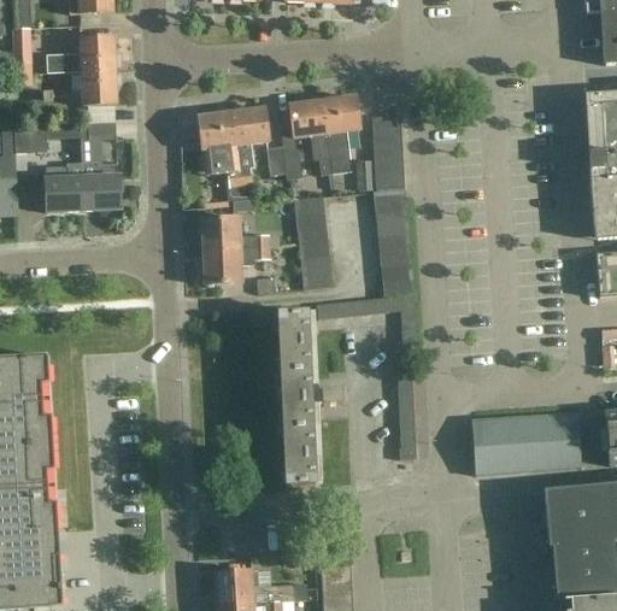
[(77,0),(78,11),(113,10),(112,0),(77,0)]
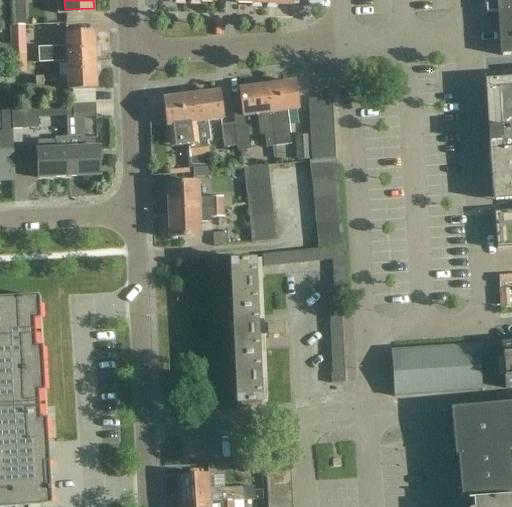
[(486,0),(487,9),(498,8),(498,10),(511,9),(511,0),(486,0)]
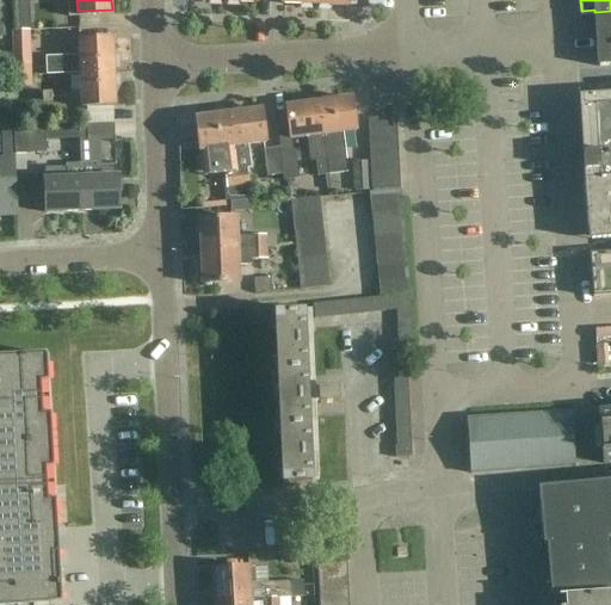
[(610,11),(593,12),(597,62),(610,61),(610,11)]
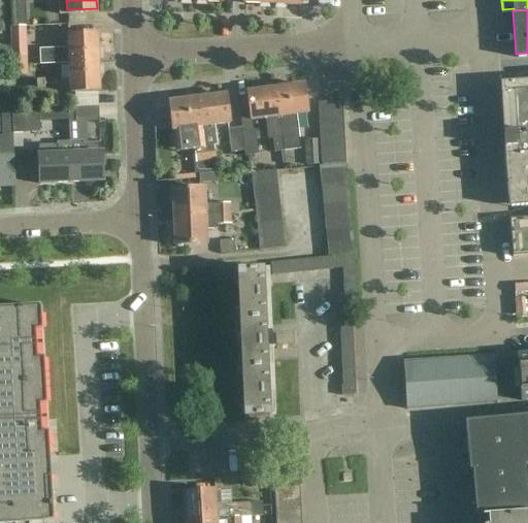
[(99,58),(98,29),(69,30),(70,44),(41,45),(41,61),(69,59),(99,58)]
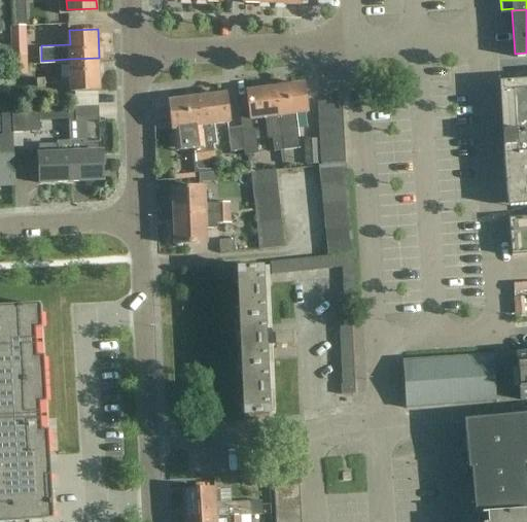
[(13,62),(27,61),(27,51),(12,51),(13,62)]
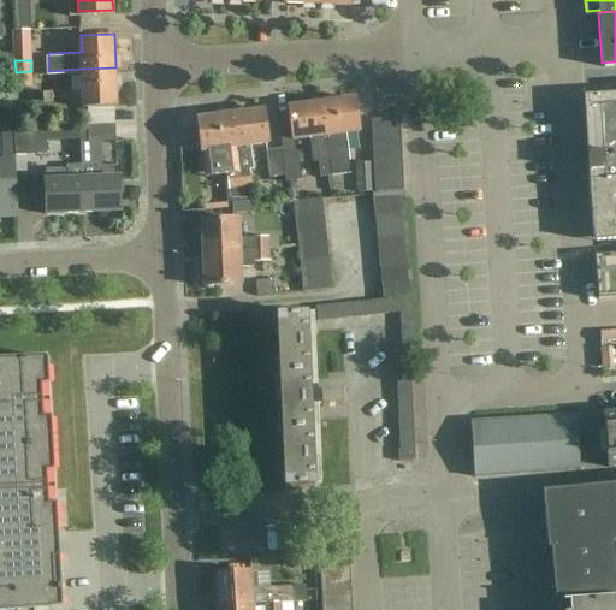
[(116,67),(81,69),(82,104),(117,102),(116,67)]
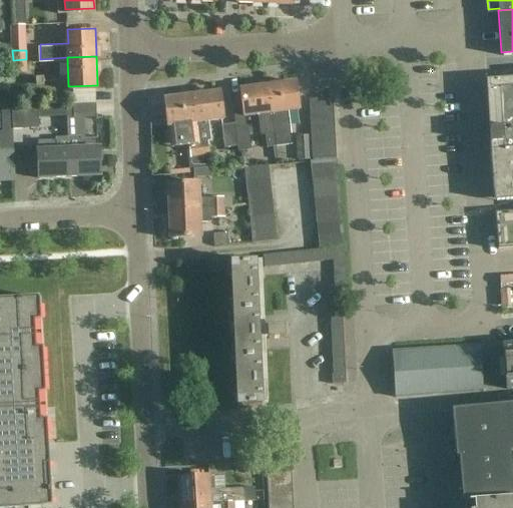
[(27,69),(26,59),(13,60),(13,69),(27,69)]
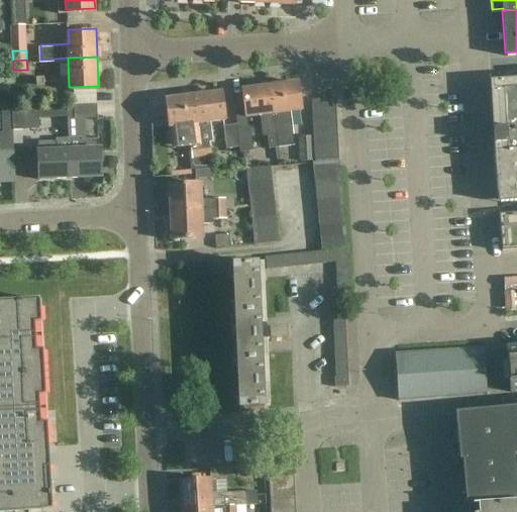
[(516,74),(490,77),(495,152),(499,200),(516,198),(516,74)]
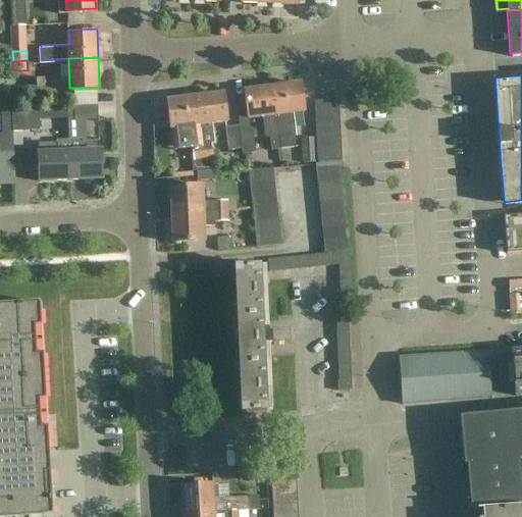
[(297,144),(293,110),(306,108),(302,80),(273,84),(277,112),(281,146),(297,144)]
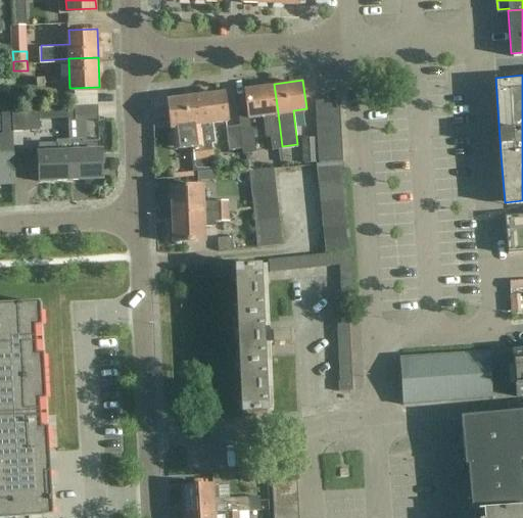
[(278,112),(274,84),(263,85),(245,87),(249,115),(264,113),(266,134),(271,134),(272,147),(282,146),(278,112)]
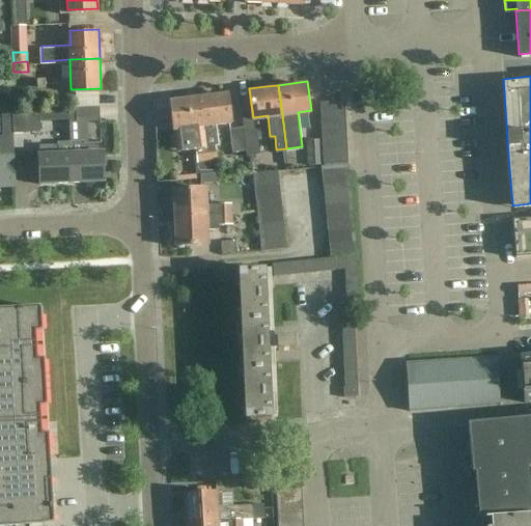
[(229,91),(199,94),(203,123),(202,123),(205,144),(207,159),(218,158),(217,144),(219,143),(217,121),(232,120),(229,91)]
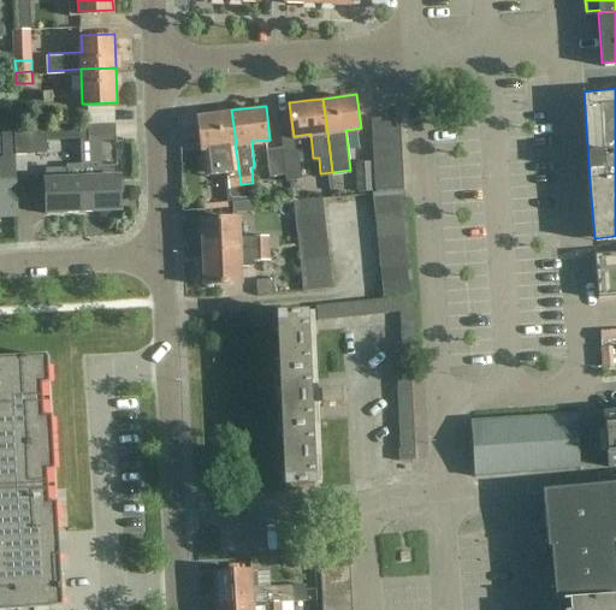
[(223,144),(235,143),(236,143),(231,110),(197,114),(202,148),(203,147),(205,160),(225,158),(223,144)]
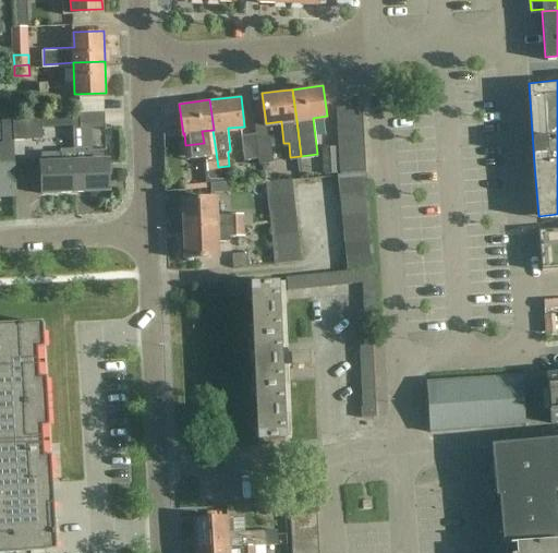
[(337,105),(337,118),(363,117),(363,104),(337,105)]
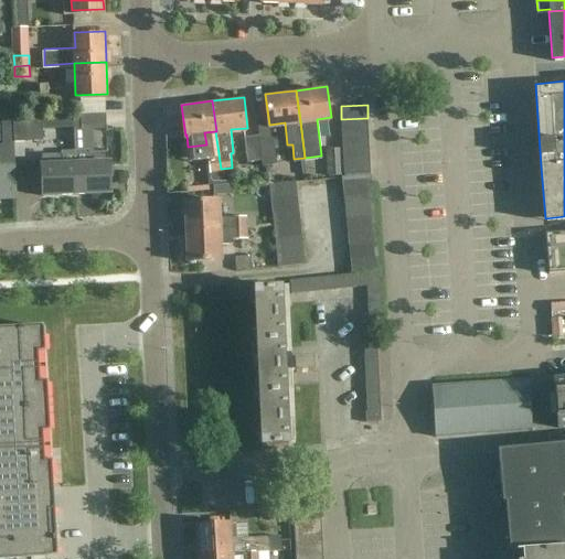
[(75,146),(76,191),(112,189),(109,159),(108,159),(108,148),(87,149),(86,125),(106,124),(106,110),(82,111),(73,111),(74,146),(75,146)]
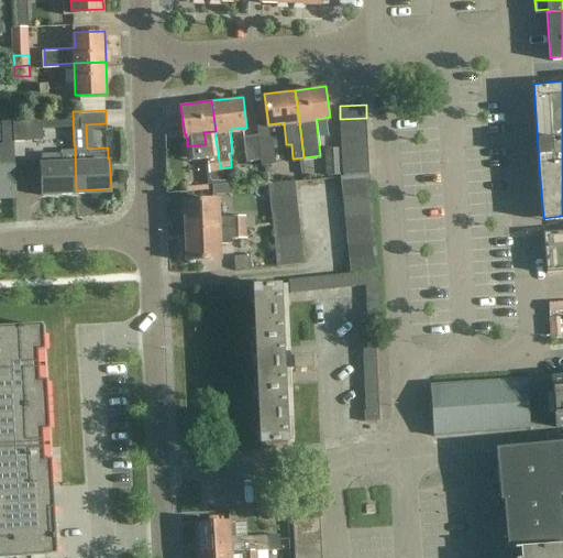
[(42,137),(41,112),(13,113),(13,119),(14,137),(14,138),(42,137)]
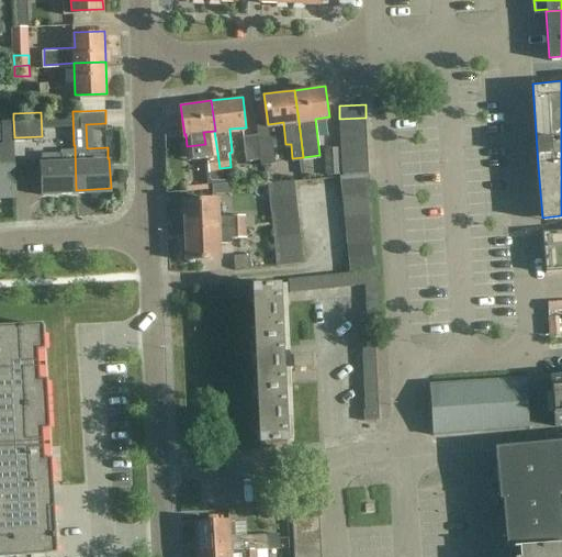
[(42,112),(42,122),(59,122),(59,112),(42,112)]
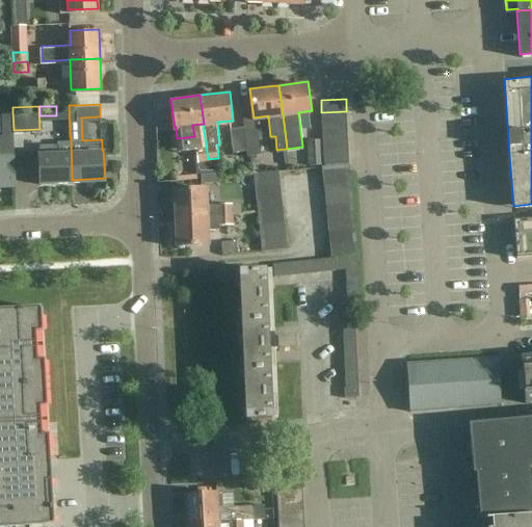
[(322,125),(347,124),(346,111),(321,112),(322,125)]
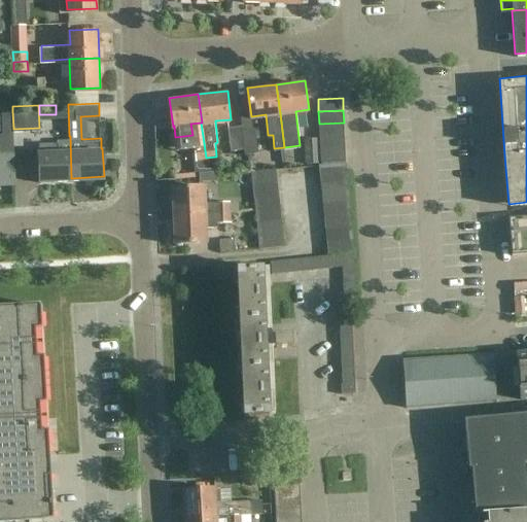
[(13,128),(12,111),(2,111),(3,128),(13,128)]
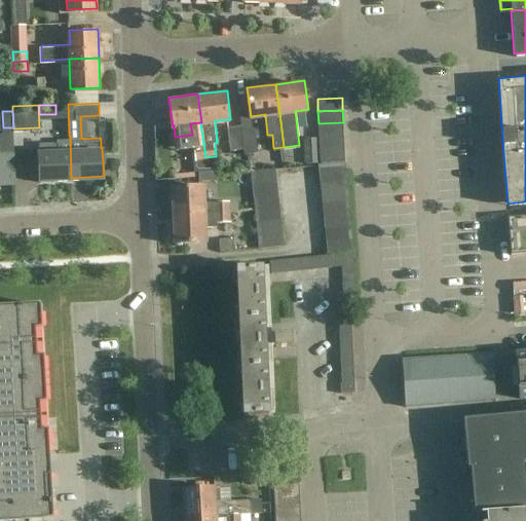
[(343,122),(318,123),(318,135),(343,134),(343,122)]
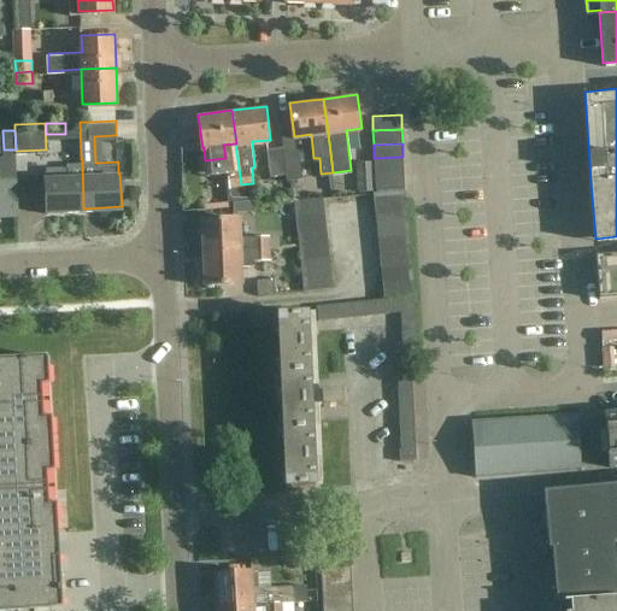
[(282,146),(266,147),(270,175),(286,172),(282,146)]
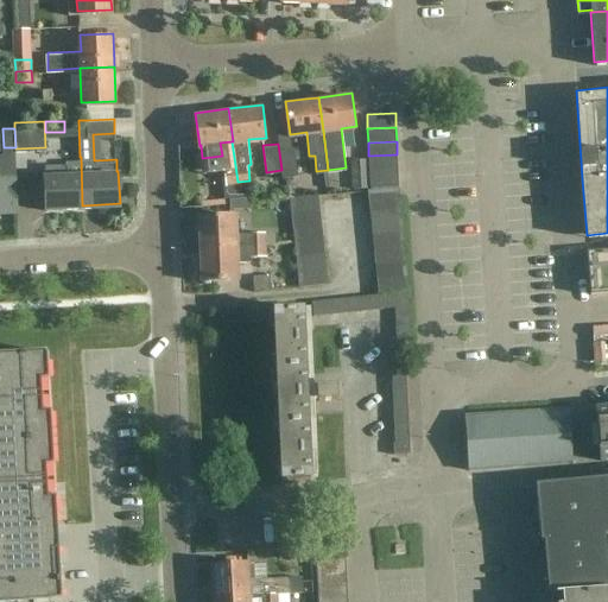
[(295,146),(279,149),(283,176),(298,173),(295,146)]
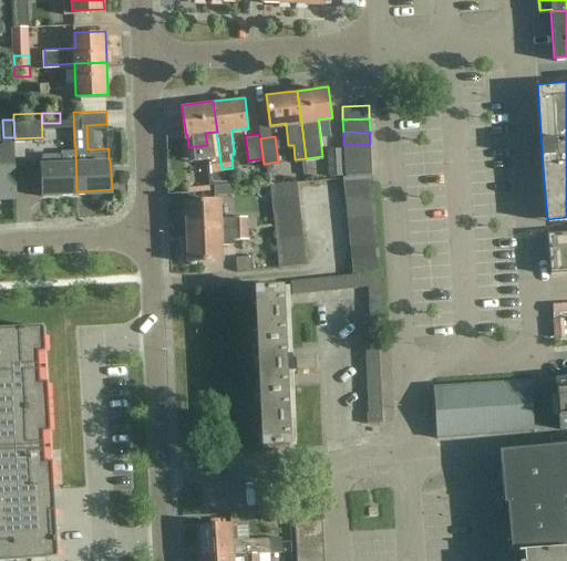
[(341,144),(327,145),(329,172),(343,170),(341,144)]
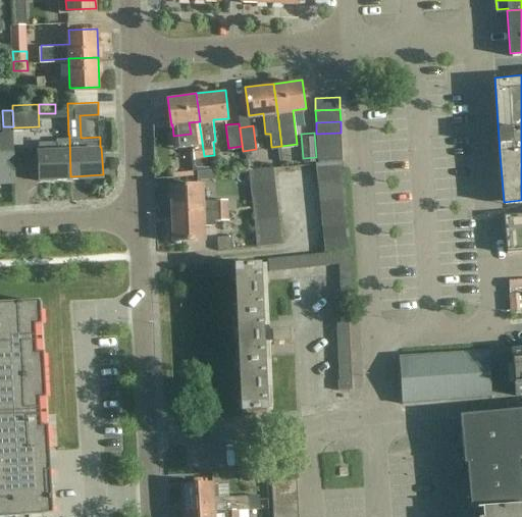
[(341,133),(316,134),(317,146),(342,145),(341,133)]
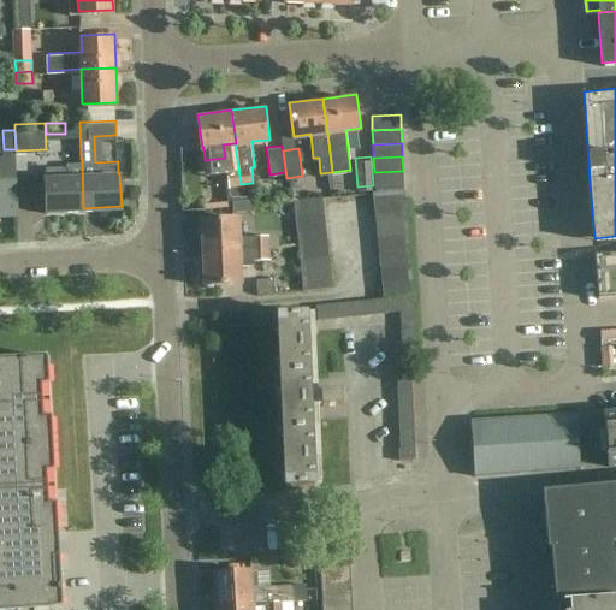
[(69,160),(69,164),(46,165),(47,175),(45,175),(46,209),(83,208),(82,159),(81,159),(69,160)]
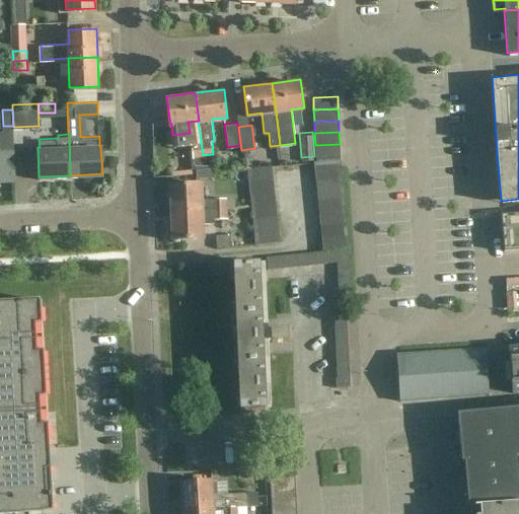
[(201,141),(191,142),(193,155),(191,155),(192,167),(214,164),(213,154),(203,155),(201,141)]
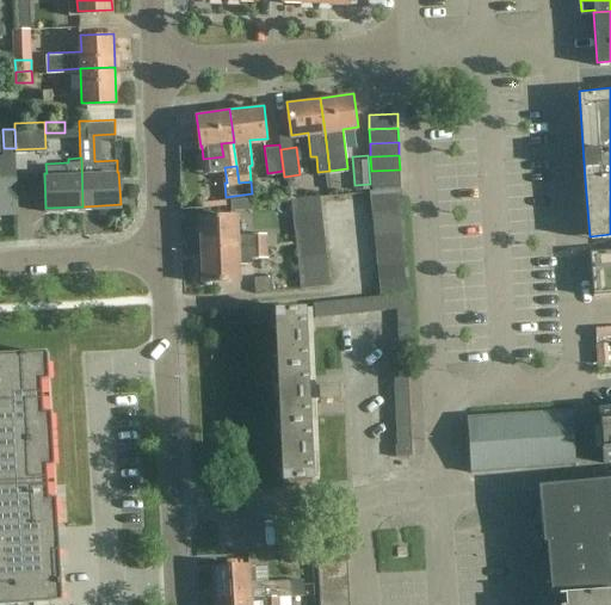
[(400,170),(371,171),(371,185),(400,184),(400,170)]
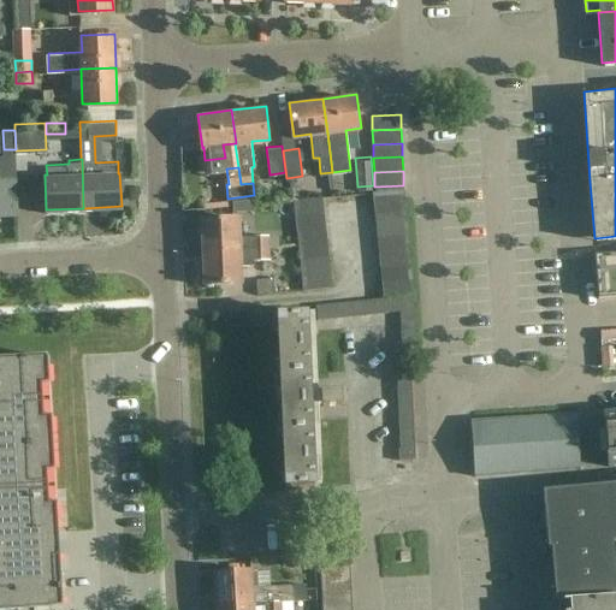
[(0,211),(17,211),(16,175),(0,175),(0,211)]
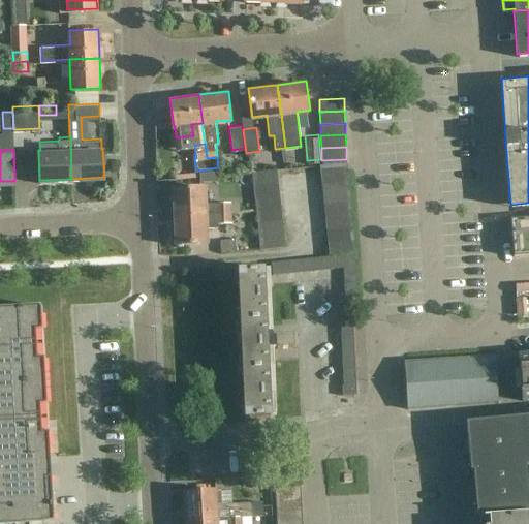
[(348,173),(347,160),(321,162),(322,176),(348,173)]
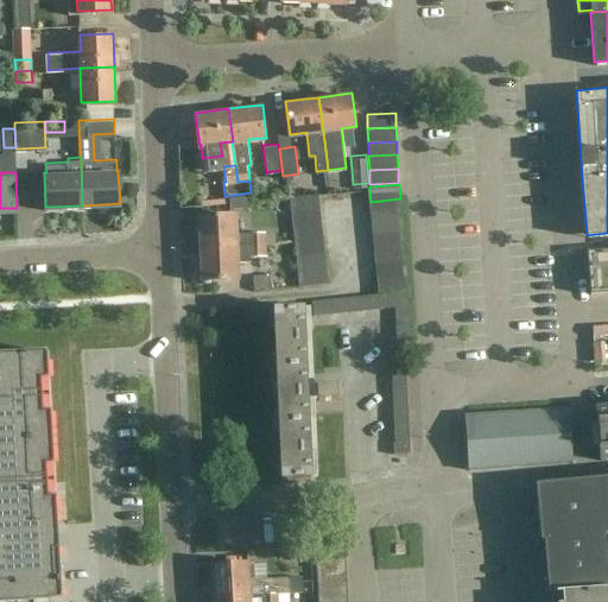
[(291,195),(292,210),(320,208),(317,192),(291,195)]
